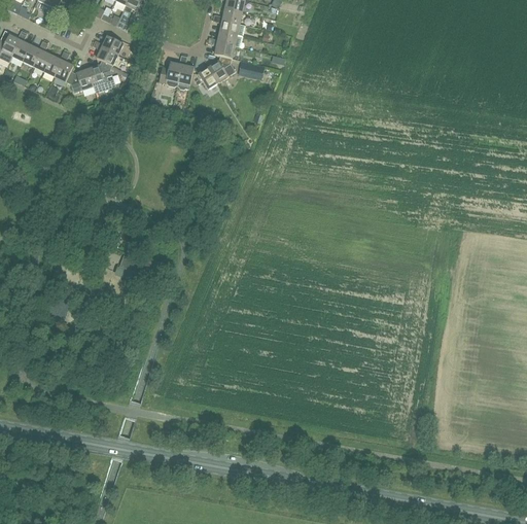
[(15,0),(14,3),(31,12),(35,5),(26,0),(15,0)]
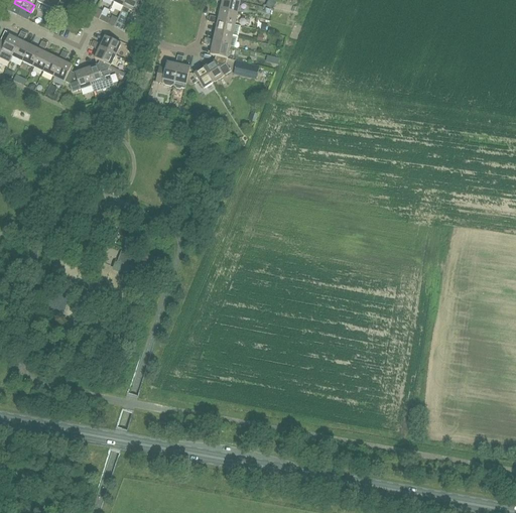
[(128,14),(112,6),(113,2),(108,0),(102,11),(124,22),(128,14)]
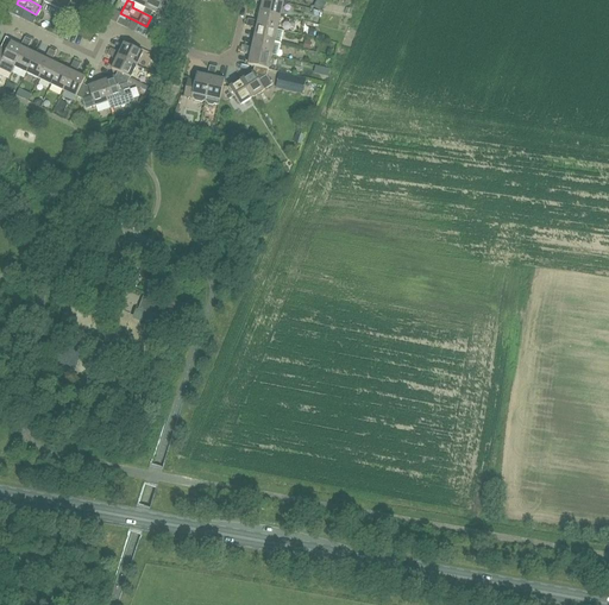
[(148,0),(145,5),(143,10),(150,13),(152,8),(158,11),(163,0),(148,0)]
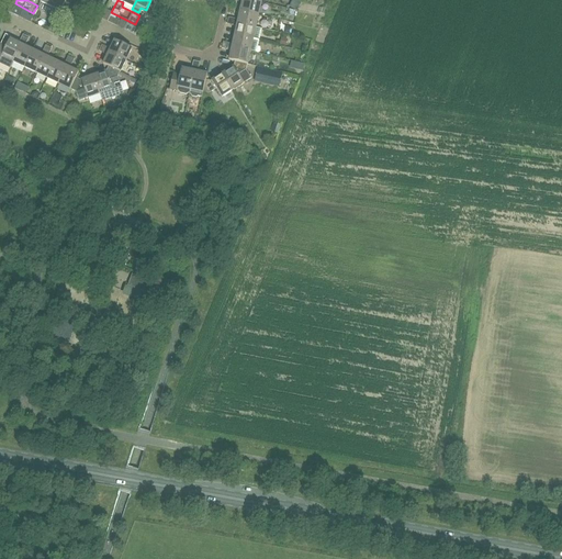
[(242,0),(239,8),(258,12),(261,0),(242,0)]
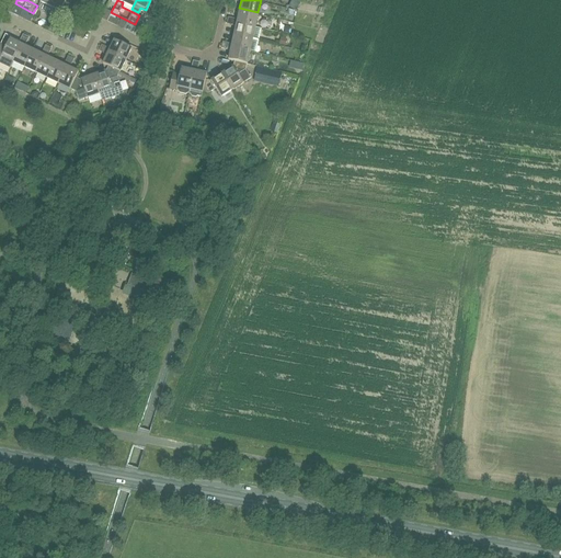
[(237,16),(232,15),(231,22),(236,23),(237,20),(255,24),(258,12),(239,8),(237,16)]
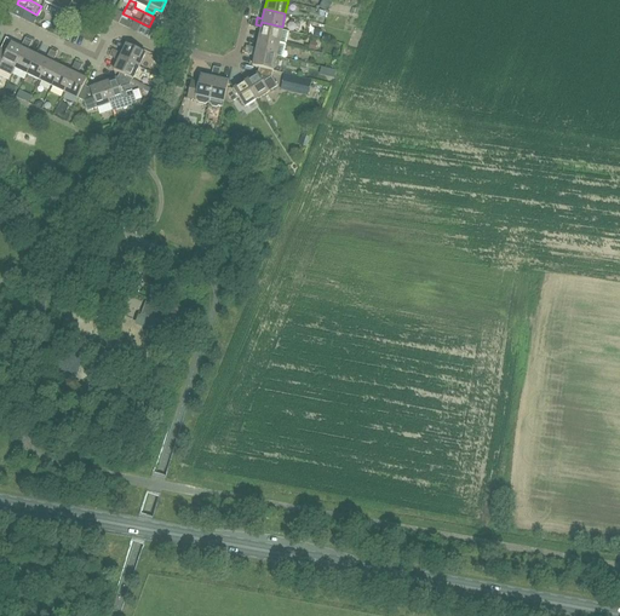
[(258,35),(279,40),(282,27),(262,22),(260,26),(258,35)]
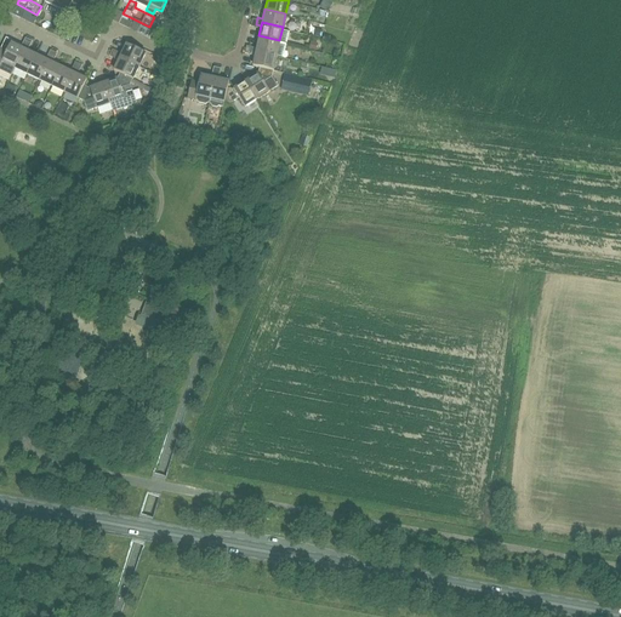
[(256,45),(251,44),(250,51),(255,52),(256,49),(277,53),(279,40),(258,35),(256,45)]
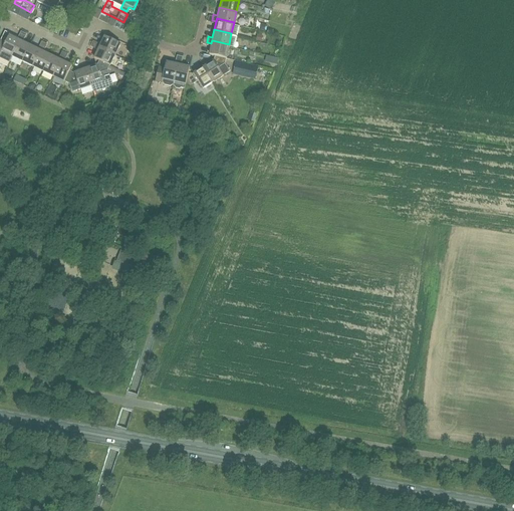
[(19,39),(12,54),(22,59),(30,43),(22,39),(24,35),(18,32),(17,34),(16,36),(19,38),(19,39)]
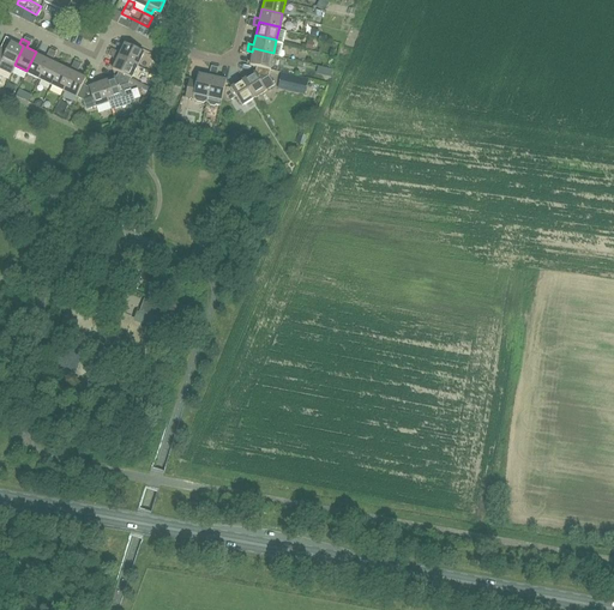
[(0,44),(0,66),(11,71),(14,65),(23,47),(23,46),(19,43),(11,40),(6,48),(0,44)]
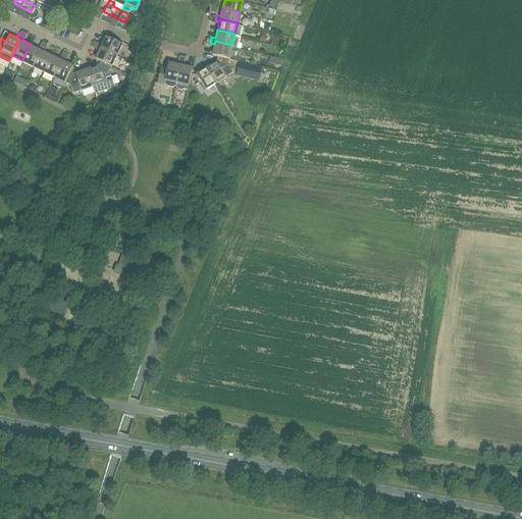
[(116,53),(121,42),(106,35),(102,43),(98,41),(95,46),(99,48),(100,46),(103,47),(116,53)]
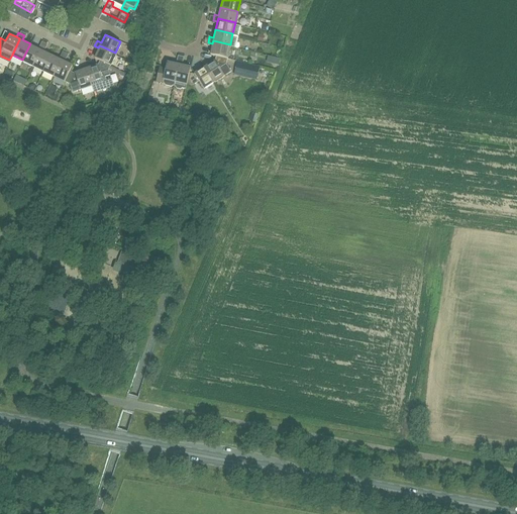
[(227,57),(230,44),(213,40),(212,43),(210,53),(215,54),(227,56),(227,57)]
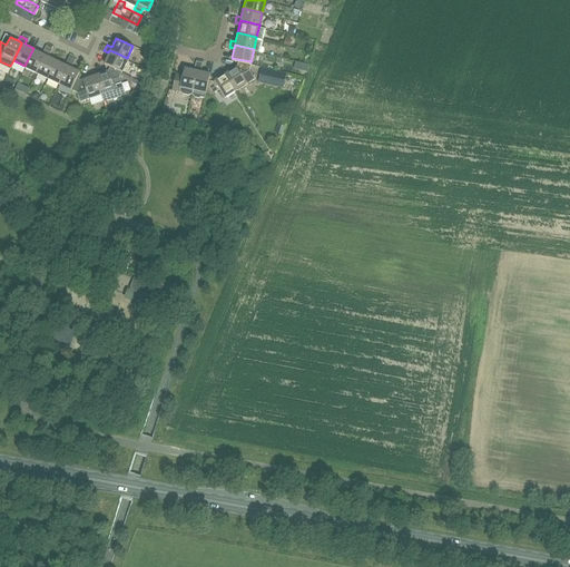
[(37,68),(36,71),(47,76),(56,58),(48,55),(49,50),(43,47),(41,51),(45,54),(37,68)]
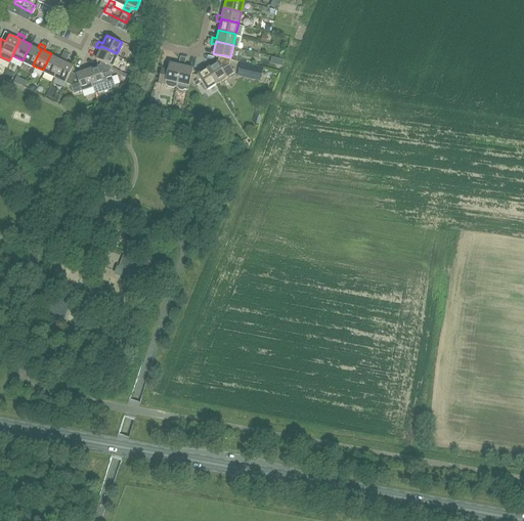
[(33,66),(41,49),(31,44),(23,60),(33,66)]
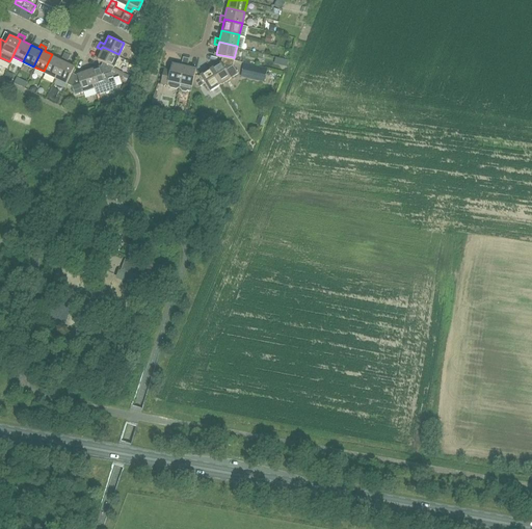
[(113,65),(118,54),(105,48),(102,47),(101,49),(97,57),(102,60),(113,65)]
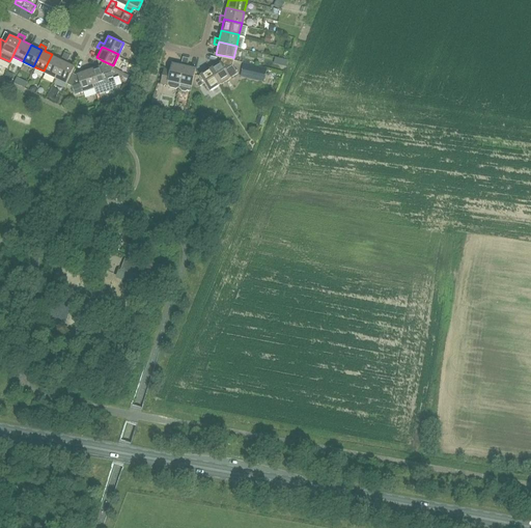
[(141,57),(142,55),(144,50),(138,47),(135,54),(141,57)]
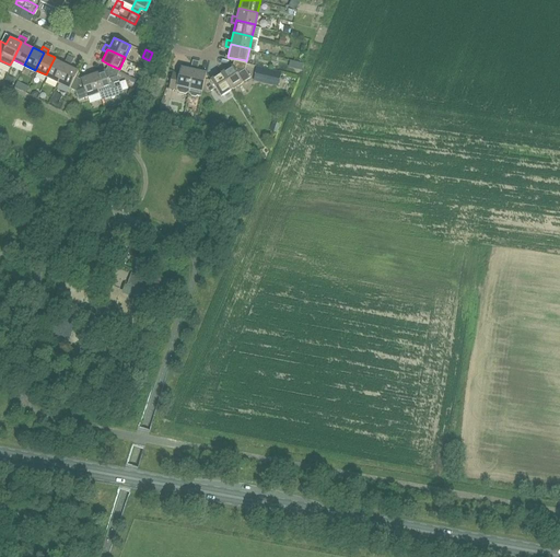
[(58,80),(66,62),(65,62),(55,57),(46,74),(58,80)]
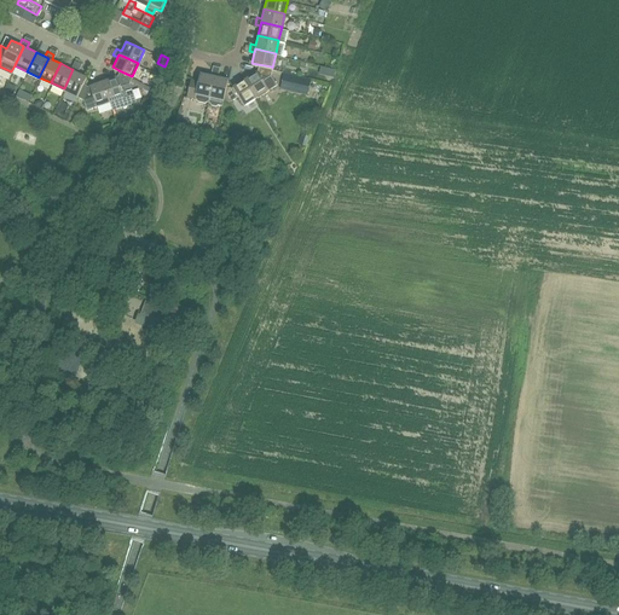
[(73,69),(64,88),(76,96),(77,94),(84,82),(86,76),(76,71),(79,67),(71,63),(70,68),(73,69)]
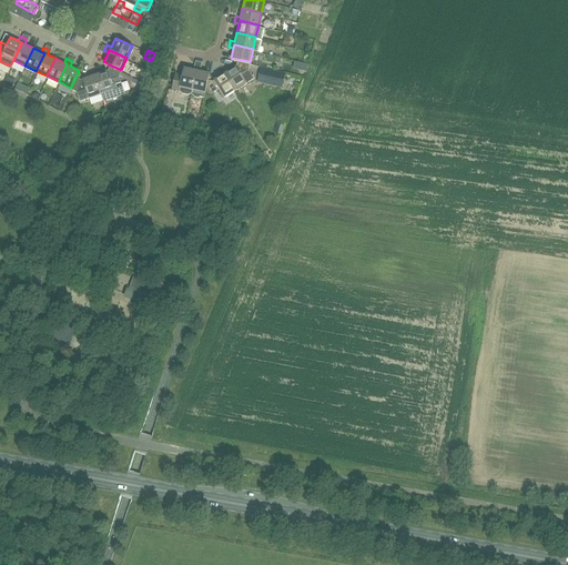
[(249,62),(250,61),(236,59),(235,64),(224,71),(235,88),(254,76),(249,68),(249,62)]
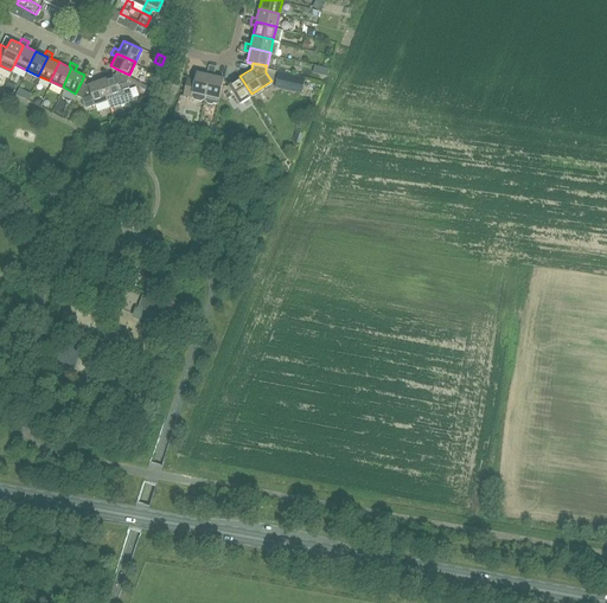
[(314,64),(313,72),(327,76),(330,68),(314,64)]
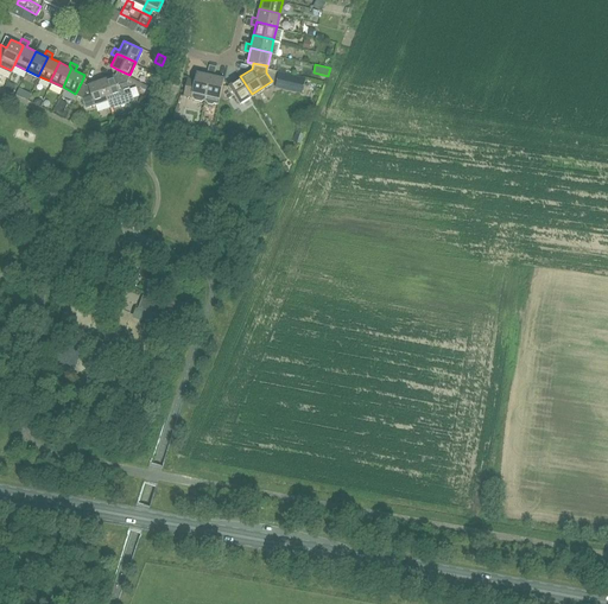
[(223,76),(214,74),(215,69),(207,68),(207,72),(210,74),(208,81),(206,94),(204,97),(204,99),(207,99),(208,101),(211,102),(214,101),(219,101),(220,96),(222,82),(223,76)]
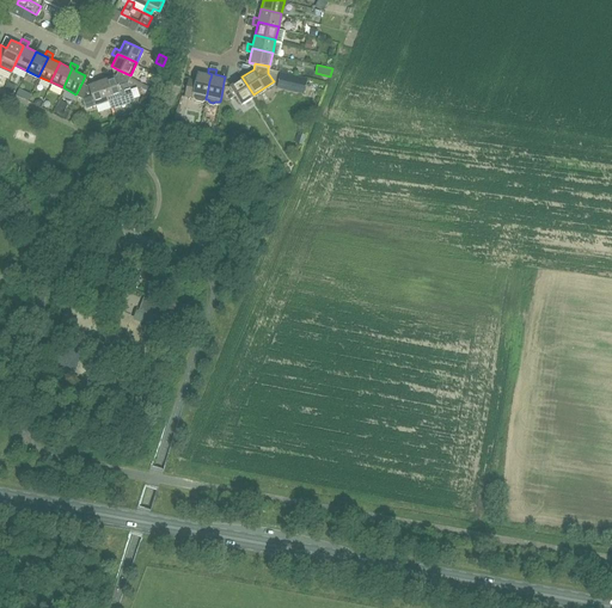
[(115,74),(102,79),(104,86),(108,99),(111,108),(134,99),(127,80),(130,75),(117,69),(115,74)]
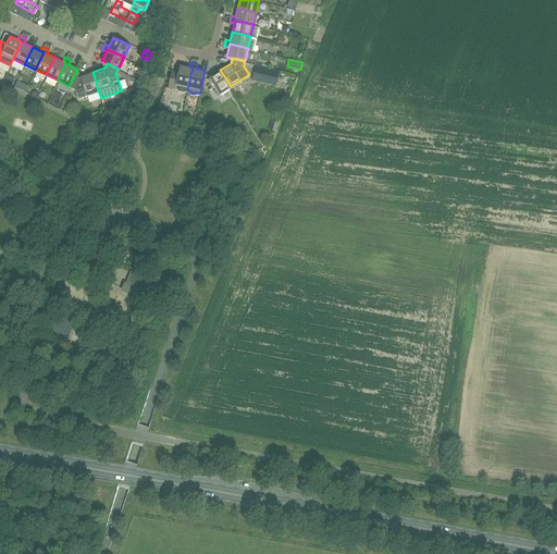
[(188,86),(190,74),(193,68),(189,66),(180,64),(178,71),(171,70),(168,85),(175,87),(176,87),(177,89),(184,90),(186,89),(187,89),(188,86)]
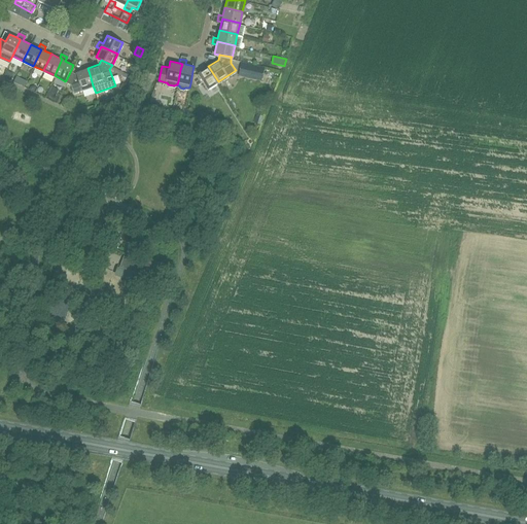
[(261,80),(265,67),(242,61),(238,76),(261,80)]
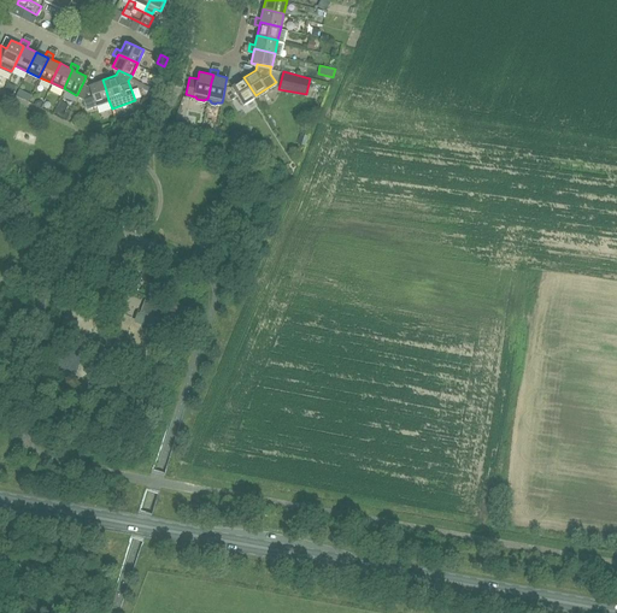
[(231,86),(225,83),(223,98),(229,99),(236,94),(242,104),(256,95),(244,77),(231,86)]
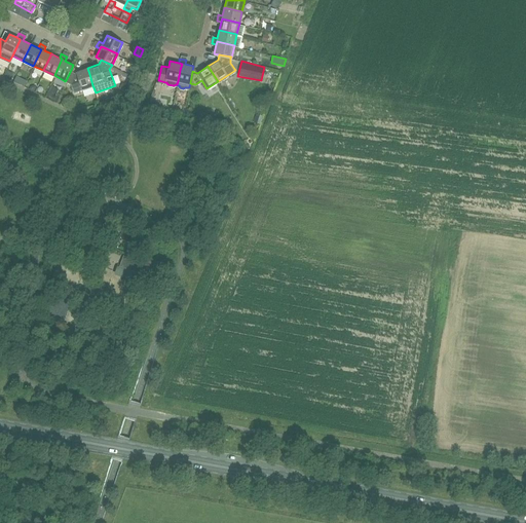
[(66,80),(71,82),(74,91),(92,85),(89,74),(87,68),(75,72),(71,70),(66,80)]
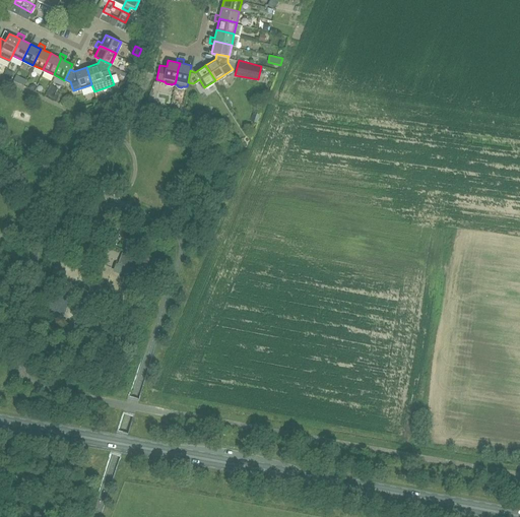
[(12,72),(6,68),(3,75),(9,78),(12,72)]
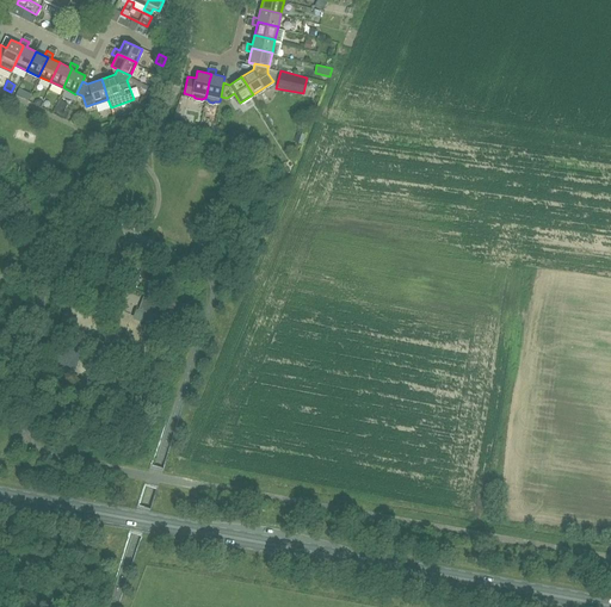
[(31,93),(19,88),(16,94),(28,100),(31,93)]
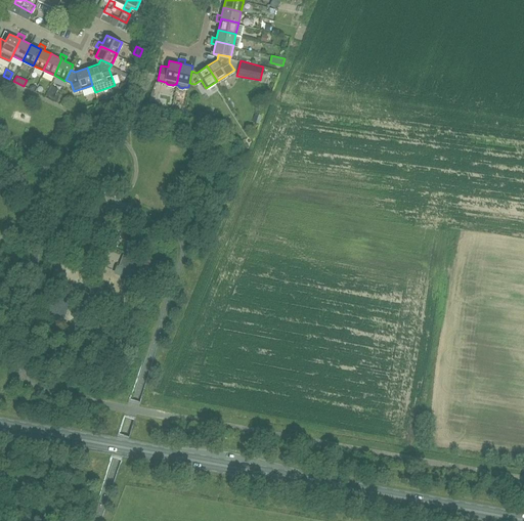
[(119,235),(136,243),(140,231),(123,224),(119,235)]
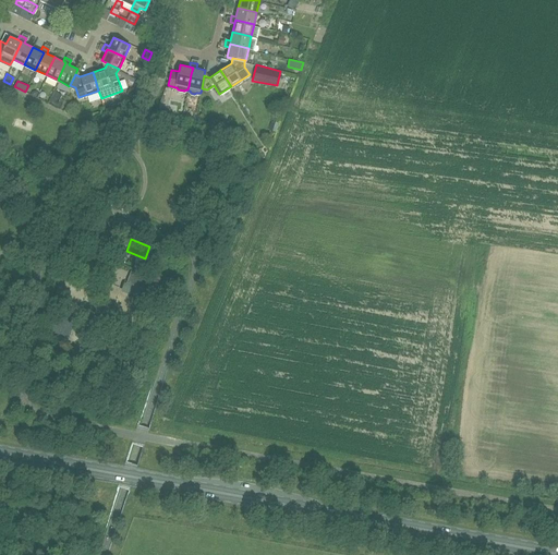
[(131,269),(126,282),(156,293),(160,281),(131,269)]
